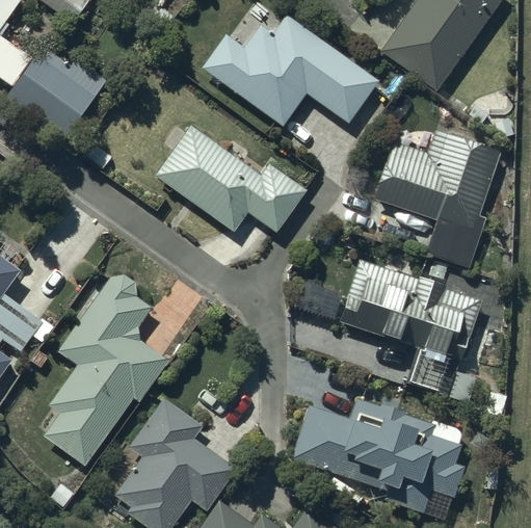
[(0,0),(0,76),(12,85),(2,101),(46,131),(50,126),(67,137),(107,78),(76,57),(71,64),(40,44),(31,55),(0,33),(0,28),(20,0),(0,0)]
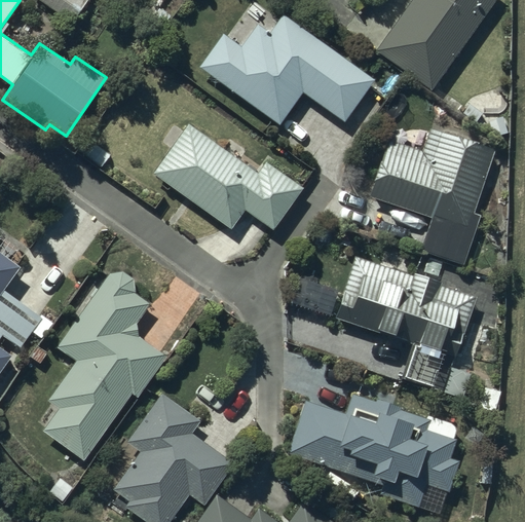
[(39,0),(73,23),(87,0),(39,0)]
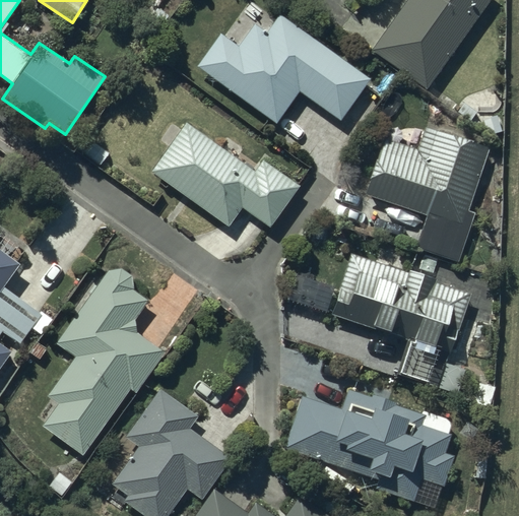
[(490,0),(405,0),(372,50),(428,89),(490,0)]
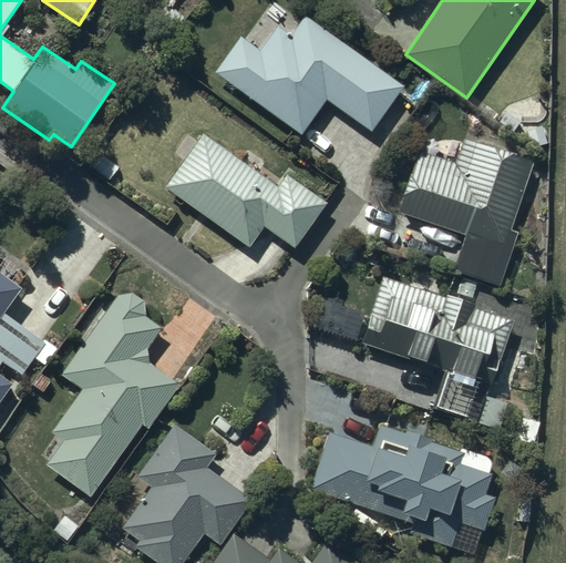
[(242,36),(214,71),(301,135),(327,100),(371,132),(404,86),(306,16),(290,36),(279,27),(260,51),(242,36)]
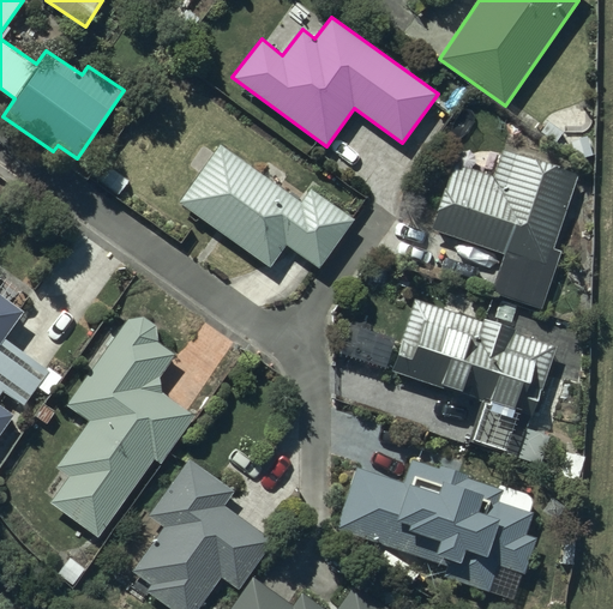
[(300,200),(218,143),(175,202),(270,269),(287,245),(319,267),(354,218),(310,187),(300,200)]
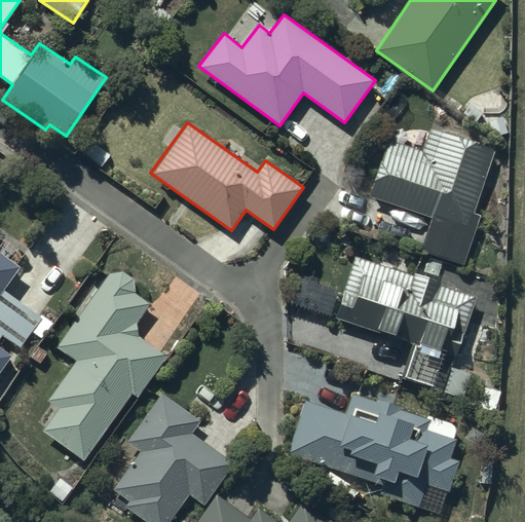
[(429,127),(422,151),(387,140),(368,197),(430,217),(419,252),(464,267),(482,215),(476,213),(498,146),(444,128),(443,132),(429,127)]
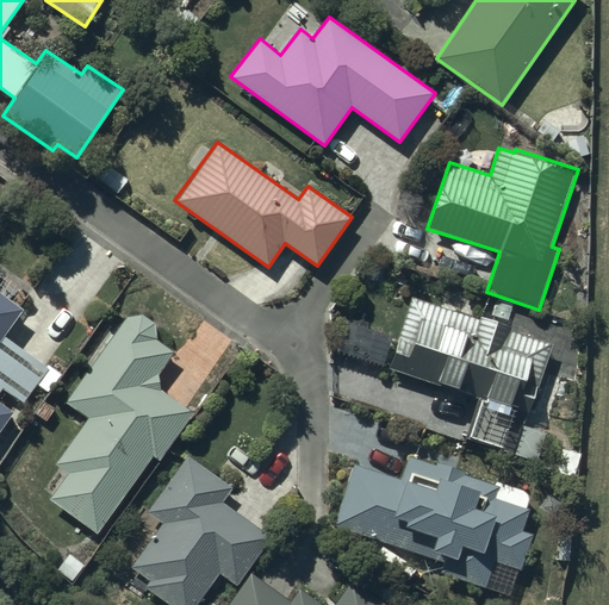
[(0,428),(14,410),(0,399),(0,393),(4,390),(23,404),(49,367),(4,334),(23,307),(0,289),(0,428)]
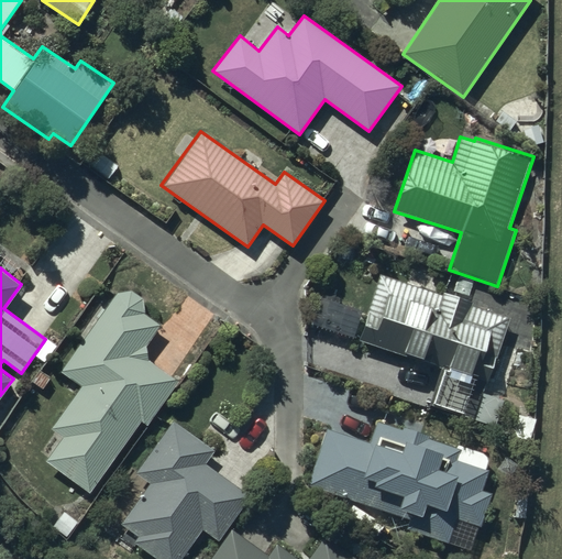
[(442,296),(379,274),(365,316),(363,316),(355,338),(440,368),(428,404),(495,427),(504,399),(481,392),(491,364),(494,364),(509,318),(470,304),(472,299),(444,291),(442,296)]
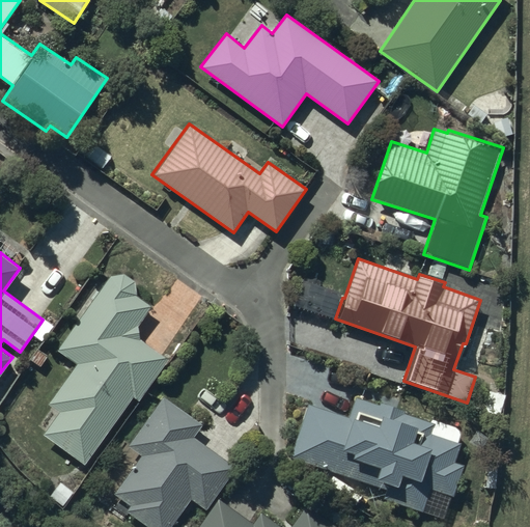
[(109,275),(56,349),(77,364),(49,405),(60,412),(43,437),(84,466),(133,396),(139,400),(168,359),(139,339),(138,325),(151,304),(136,295),(135,280),(122,272),(109,275)]
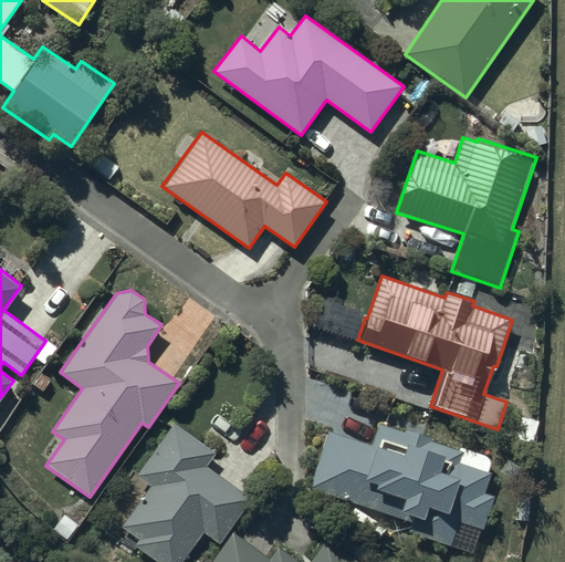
[(207,466),(217,451),(174,422),(135,477),(150,487),(122,528),(138,539),(134,545),(157,561),(182,561),(202,533),(220,545),(253,498),(207,466)]
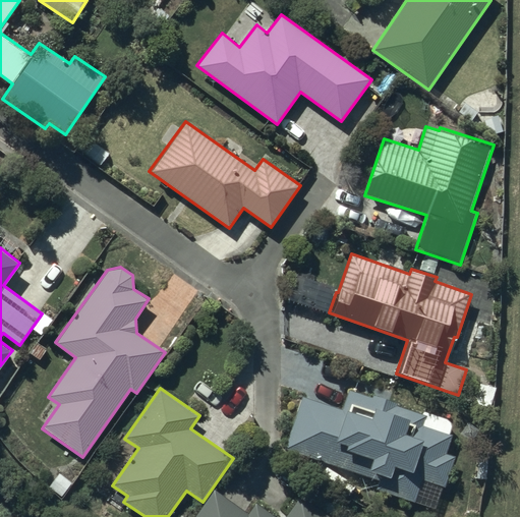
[(341,409),(301,395),(282,448),(364,477),(368,465),(382,470),(376,487),(416,503),(424,480),(444,486),(455,455),(447,452),(453,436),(422,424),(426,415),(397,405),(398,402),(374,394),(373,398),(349,389),(341,409)]
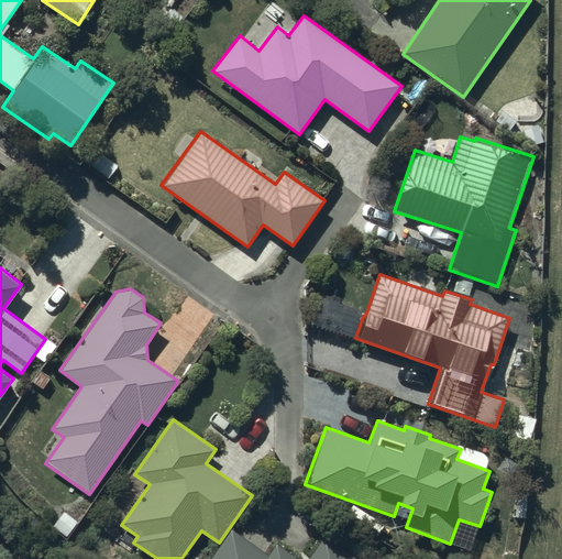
[(232,529),(210,558),(359,558),(326,535),(309,558),(299,558),(276,543),(268,555),(232,529)]
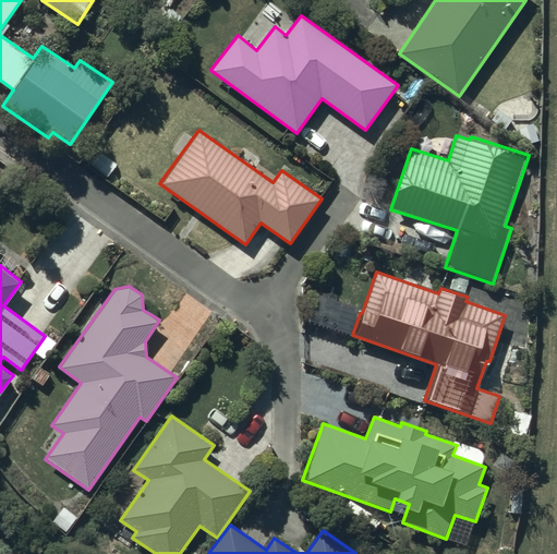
All buildings are outlined.
